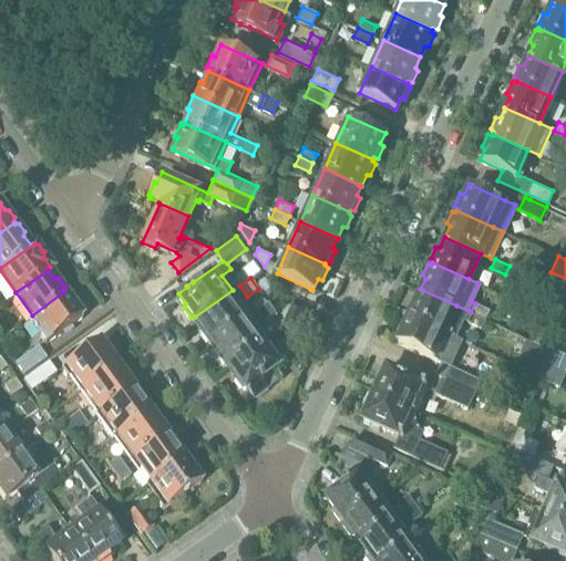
[(412,299),(407,310),(409,313),(409,314),(444,331),(456,336),(463,320),(464,319),(467,320),(480,325),(484,318),(471,312),(456,305),(420,289),(415,299),(412,299)]
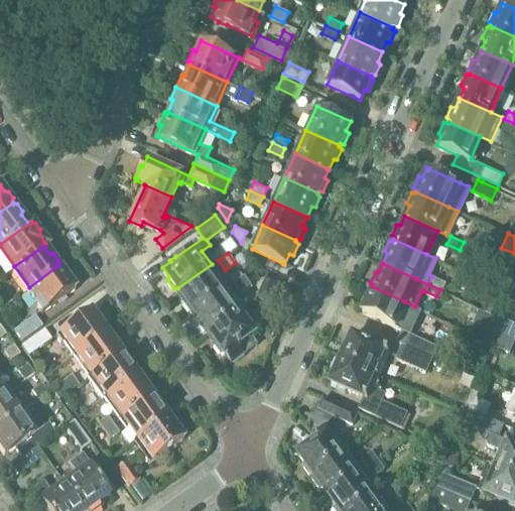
[(194,310),(228,286),(212,264),(177,288),(184,298),(183,301),(189,309),(194,309),(194,310)]
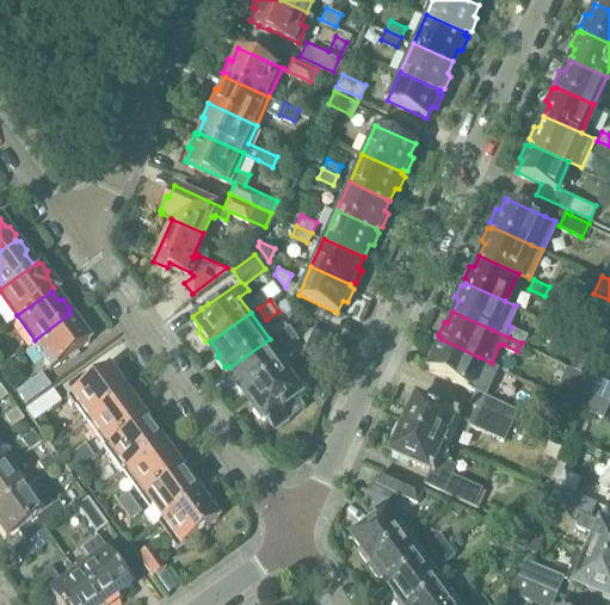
[(69,314),(35,340),(44,353),(39,358),(47,368),(87,339),(80,329),(81,323),(76,318),(71,316),(69,314)]
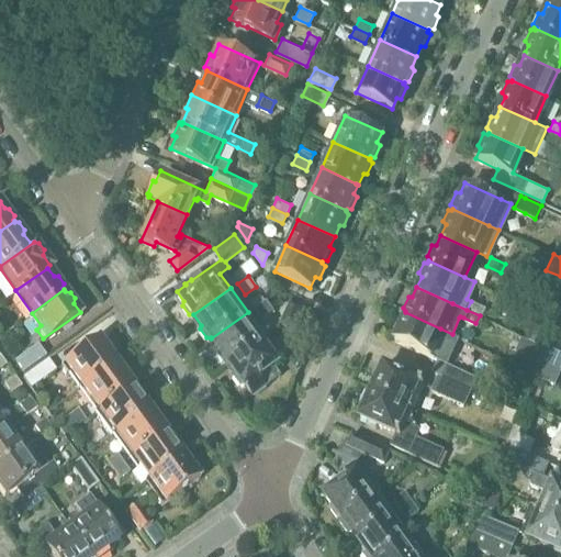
[(272,310),(265,299),(254,308),(261,318),(272,310)]
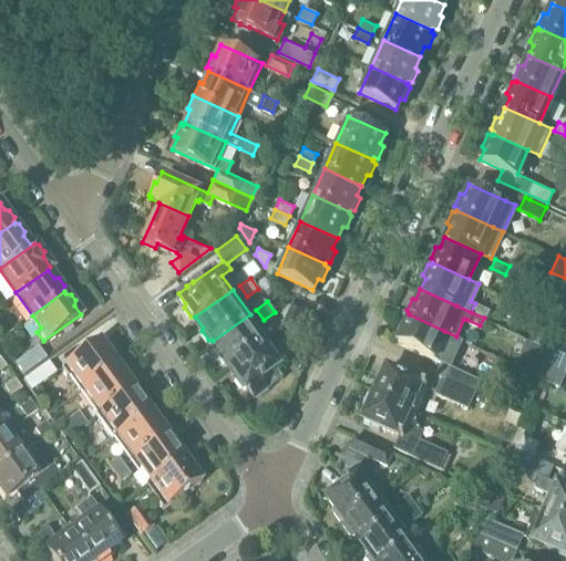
[(295,330),(305,308),(291,301),(281,324),(295,330)]
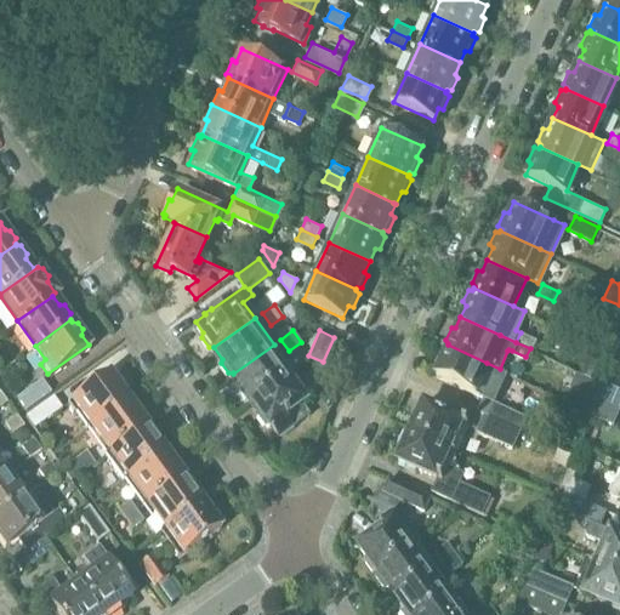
[(521,332),(516,342),(530,348),(534,339),(521,332)]
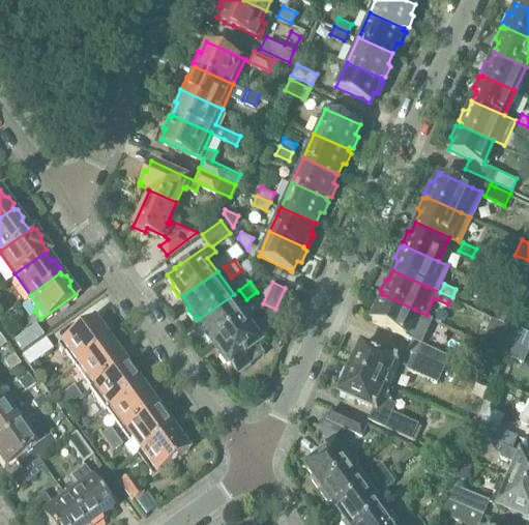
[(507,293),(496,318),(507,323),(518,298),(507,293)]
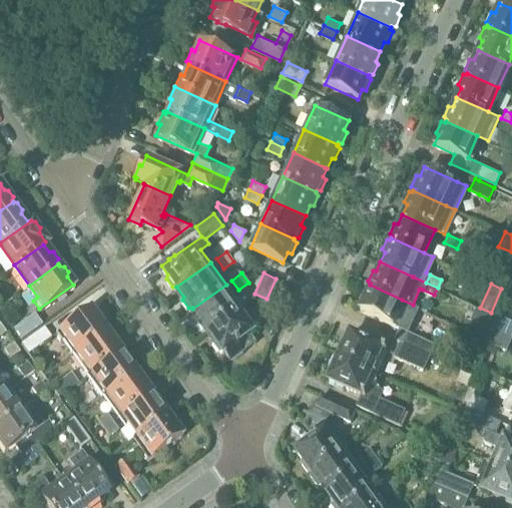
[(207,328),(208,329),(241,305),(226,285),(192,309),(199,317),(197,321),(203,328),(207,328)]
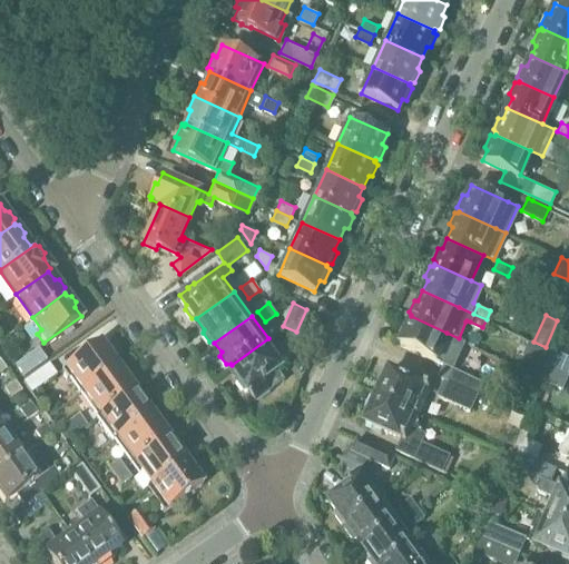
[(403,333),(399,343),(434,359),(447,333),(411,316),(410,318),(405,317),(401,329),(403,333)]
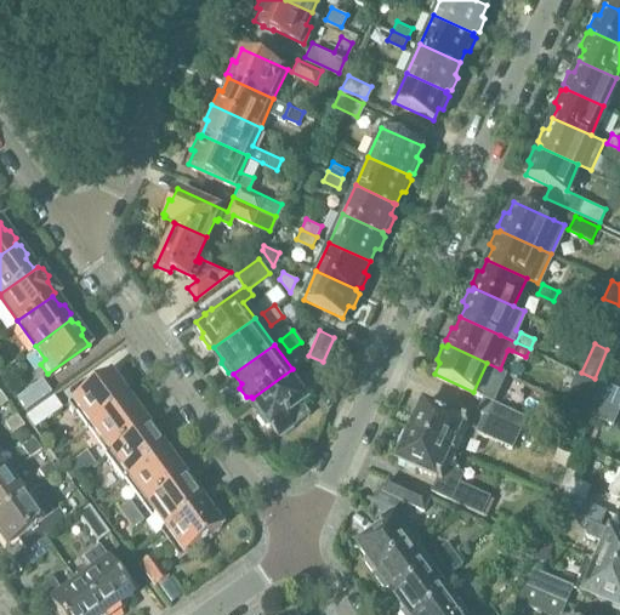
[(293,369),(252,398),(260,409),(257,413),(265,422),(269,422),(276,431),(291,419),(288,414),(291,411),(290,410),(311,394),(293,369)]
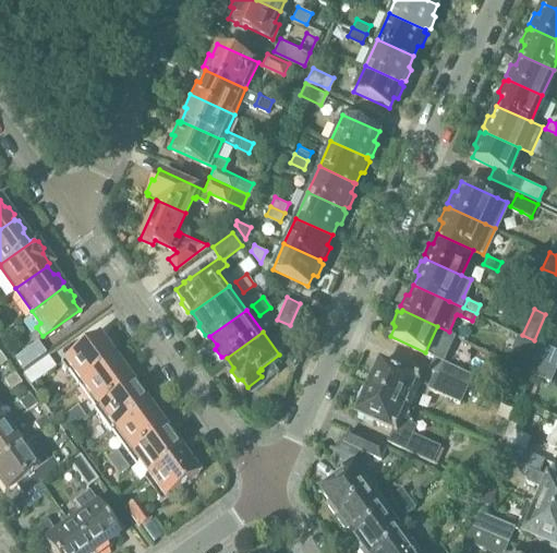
[(104,343),(96,333),(58,361),(65,371),(70,368),(80,381),(116,355),(108,343),(104,343)]
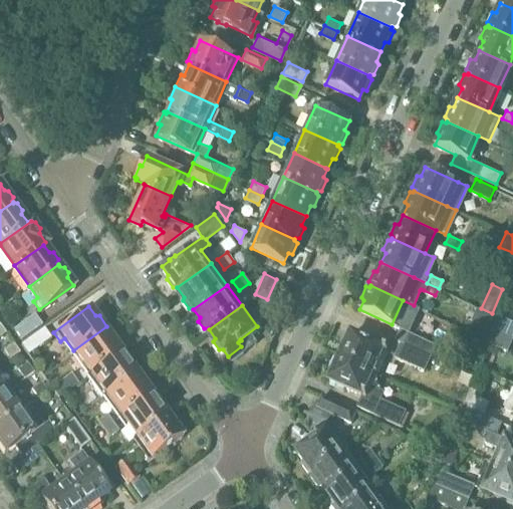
[(12,326),(20,336),(40,322),(33,312),(12,326)]
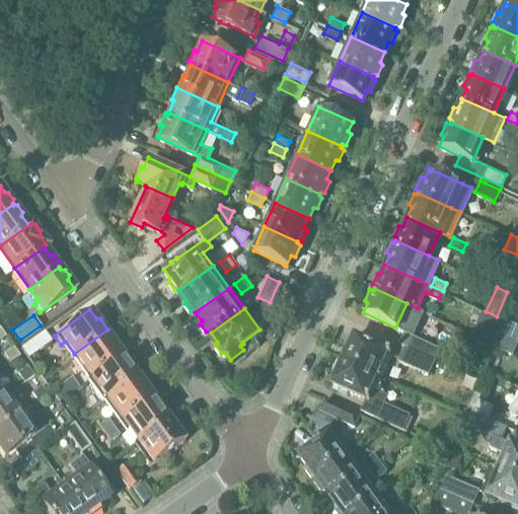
[(517,323),(504,318),(499,331),(517,339),(517,323)]
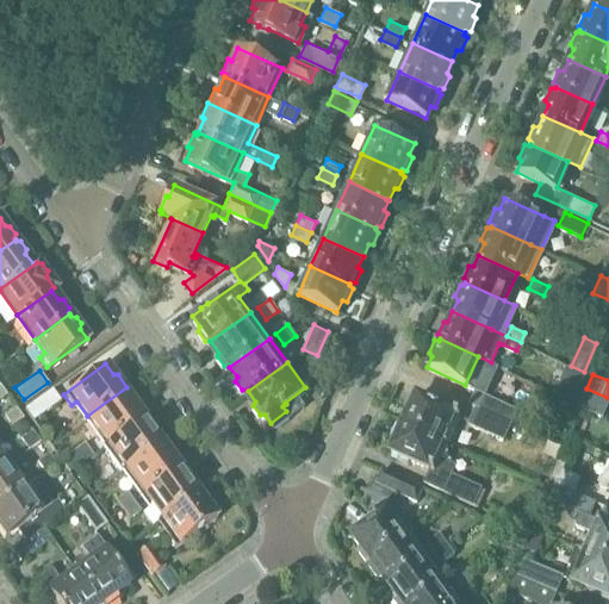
[(50,386),(23,406),(31,418),(58,398),(50,386)]
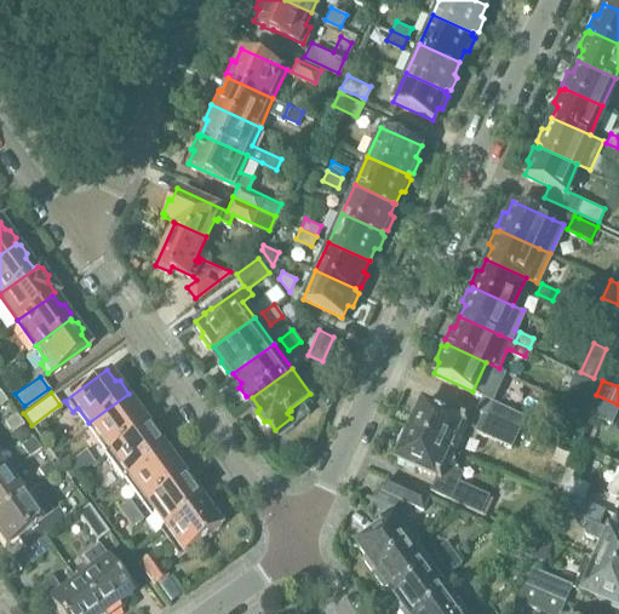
[(129,394),(89,423),(107,448),(144,422),(138,412),(139,408),(129,394)]
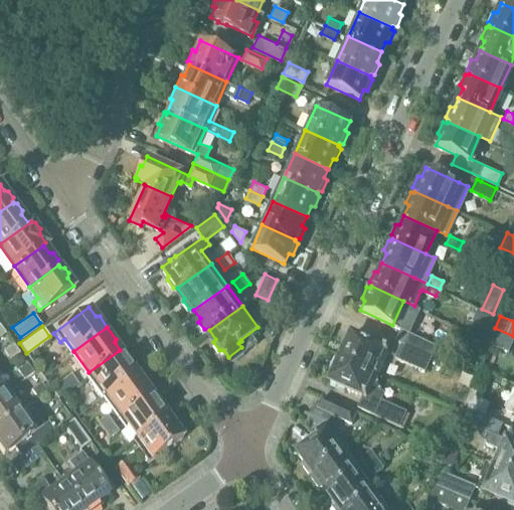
[(489,341),(509,349),(513,338),(513,336),(495,328),(489,341)]
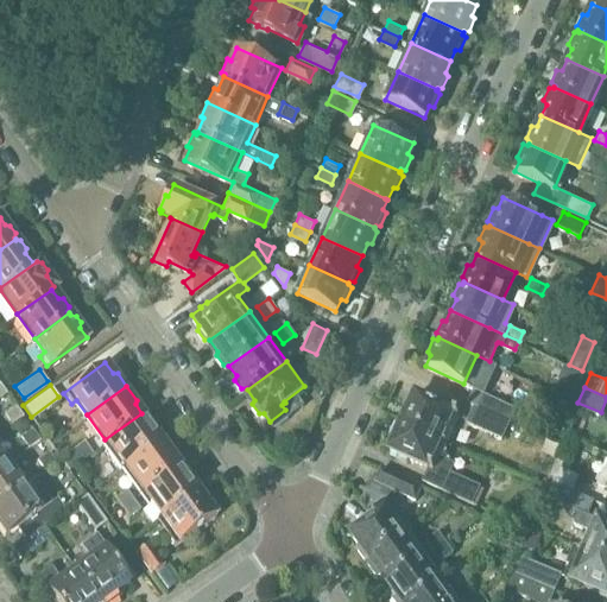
[(473,405),(509,420),(516,406),(480,390),(473,405)]
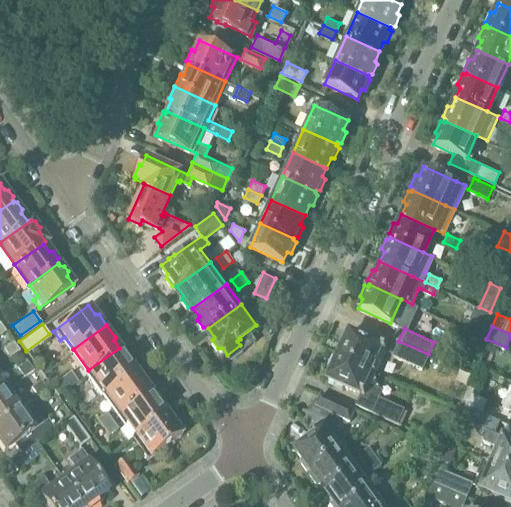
[(335,352),(371,369),(382,345),(364,337),(364,335),(357,332),(357,334),(348,330),(343,340),(340,341),(335,352)]
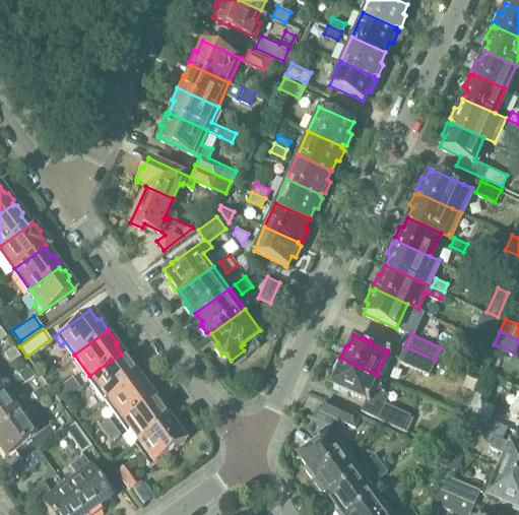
[(8,361),(18,353),(12,344),(2,351),(8,361)]
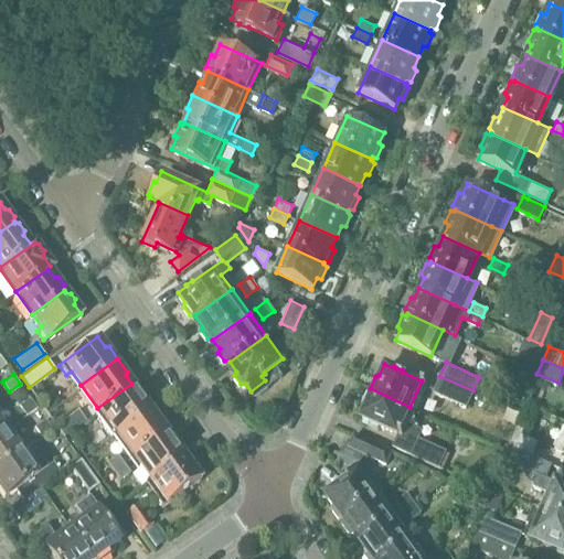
[(466,405),(472,390),(439,376),(433,389),(466,405)]
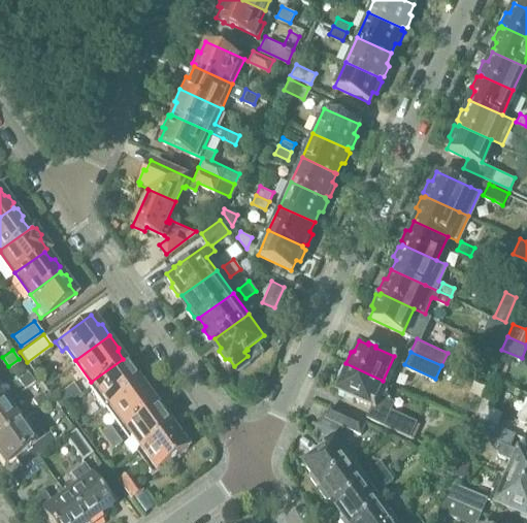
[(123,359),(91,382),(107,403),(141,379),(133,367),(129,367),(123,359)]
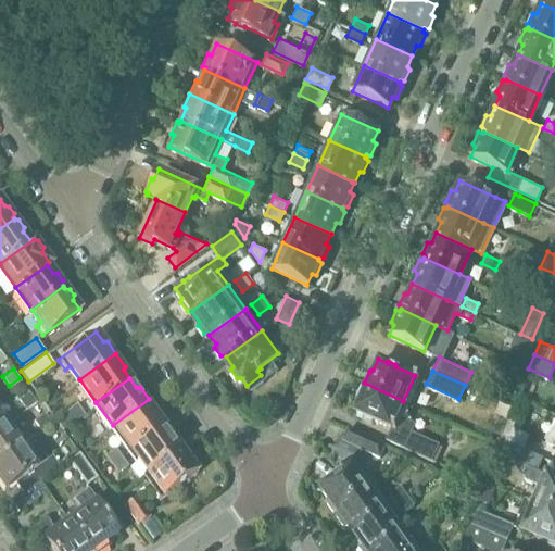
[(403,401),(364,383),(357,396),(360,399),(354,410),(364,414),(364,415),(370,418),(371,417),(391,426),(386,437),(430,456),(437,442),(411,431),(415,423),(396,414),(403,401)]
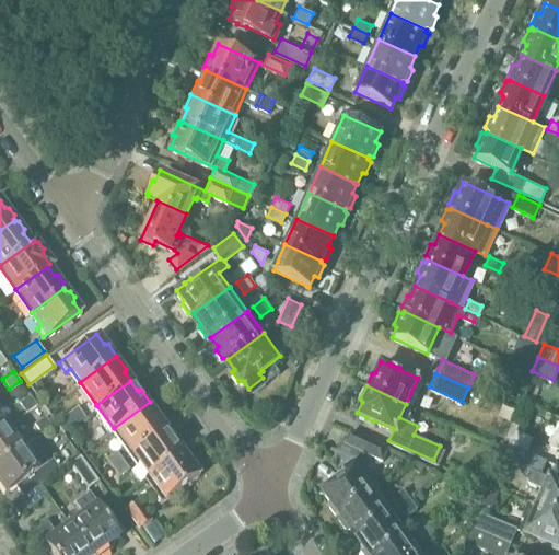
[(28,393),(18,401),(24,409),(35,402),(28,393)]
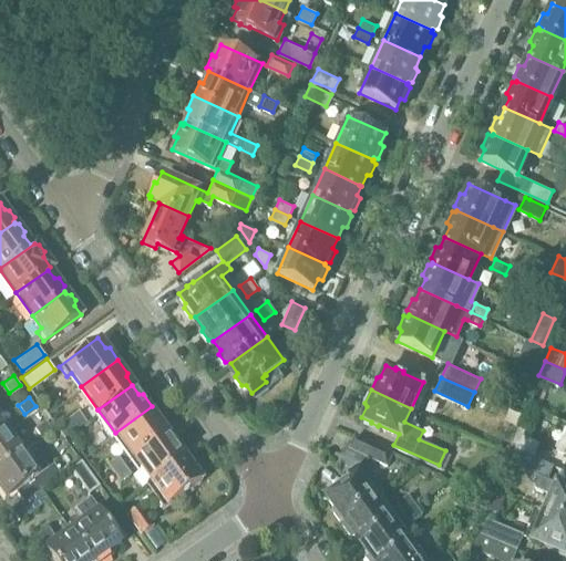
[(152,406),(115,433),(132,456),(166,432),(160,423),(162,419),(152,406)]
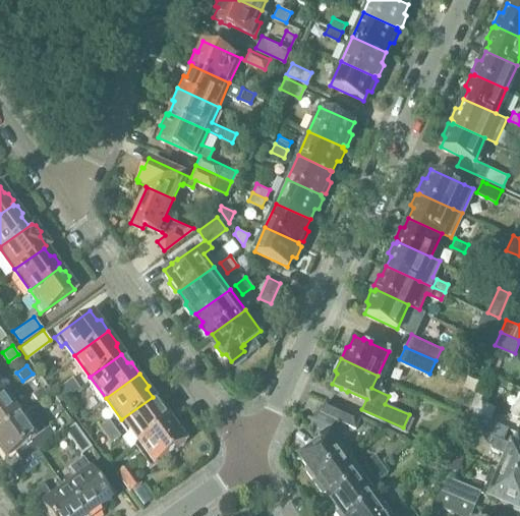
[(51,391),(58,400),(68,393),(60,384),(51,391)]
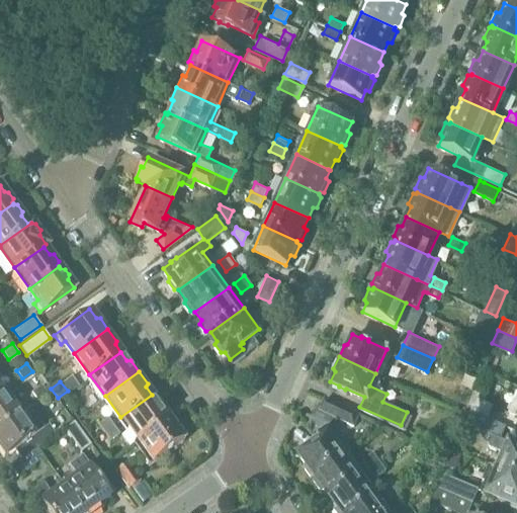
[(30,390),(37,399),(47,392),(40,382),(30,390)]
